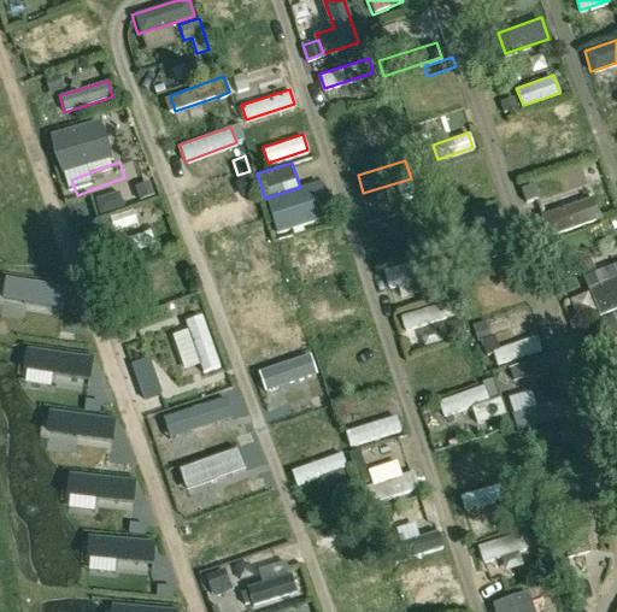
[(233,182),(239,195),(254,189),(250,176),(233,182)]
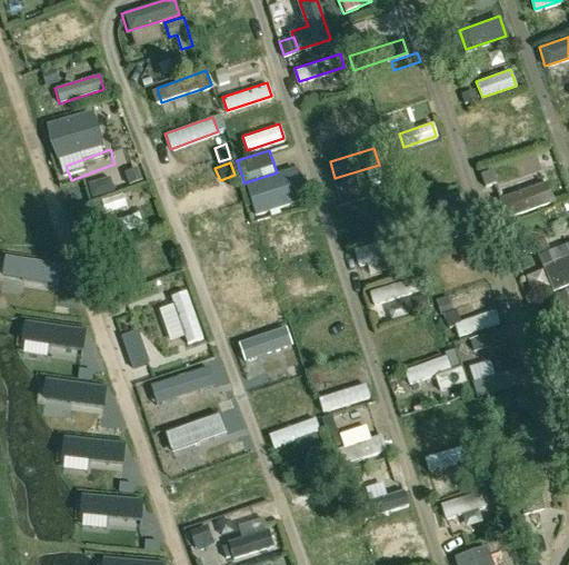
[(305,198),(295,167),(246,182),(256,214),(305,198)]
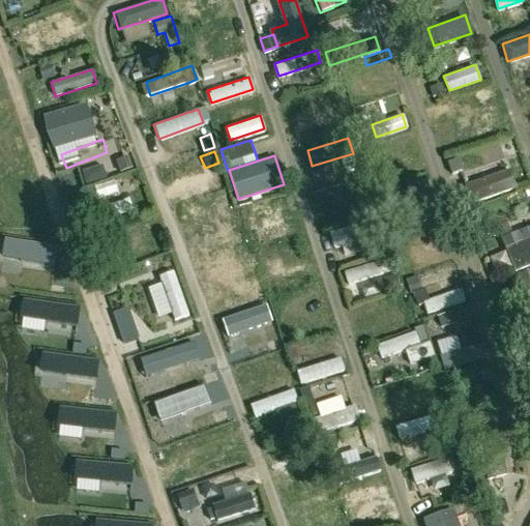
[(364,176),(361,167),(346,171),(349,181),(364,176)]
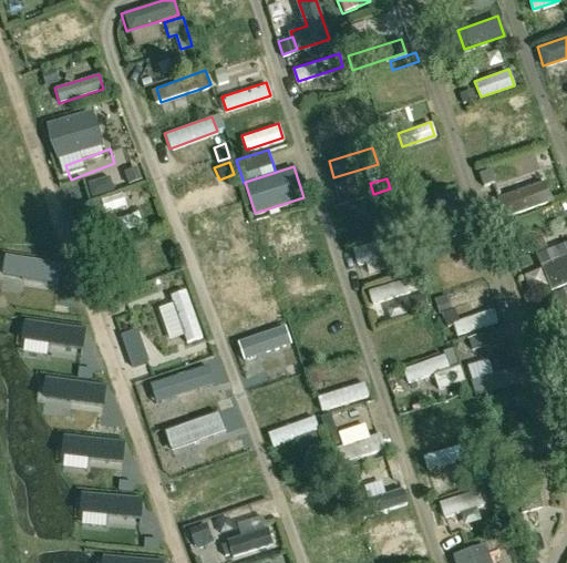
[(545,181),(494,198),(501,216),(552,198),(545,181)]
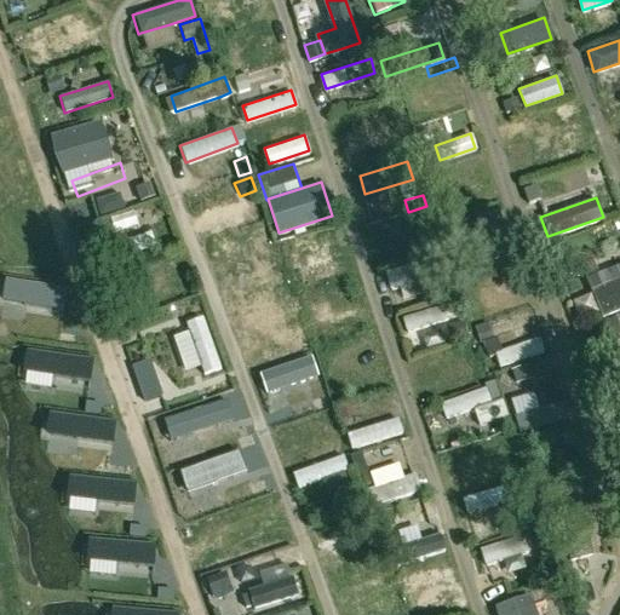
[(392,237),(411,233),(429,226),(425,212),(374,226),(379,241),(392,237)]
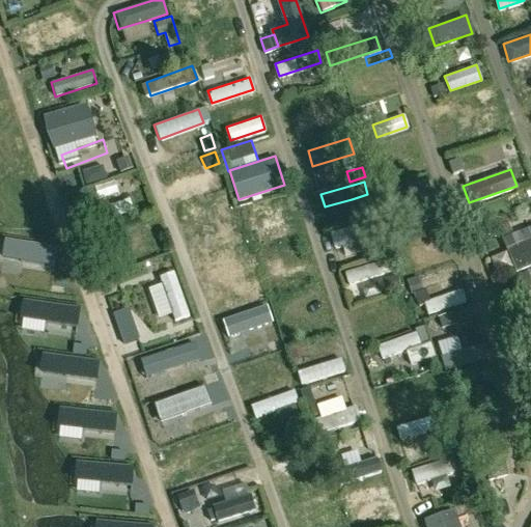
[(382,192),(387,204),(400,198),(396,187),(382,192)]
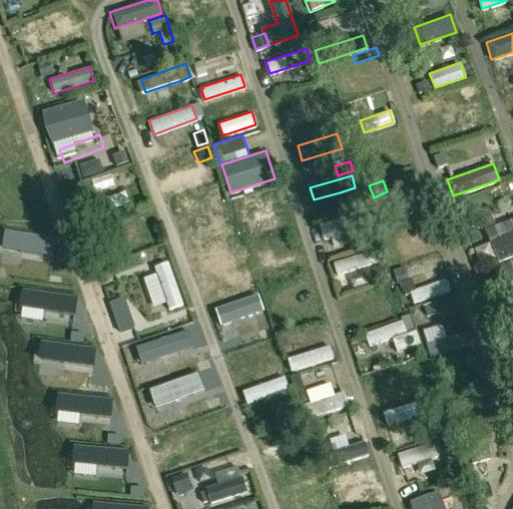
[(123,190),(93,201),(97,212),(127,201),(123,190)]
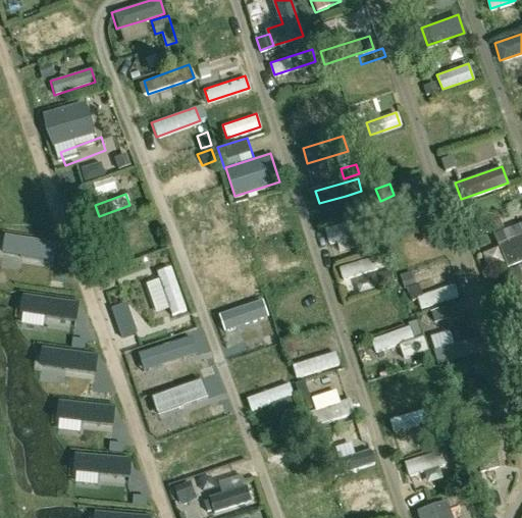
[(383,215),(388,227),(430,211),(425,199),(383,215)]
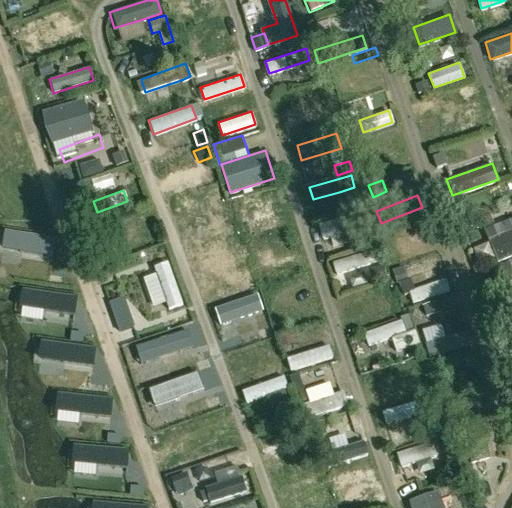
[(491,227),(503,221),(496,205),(483,210),(491,227)]
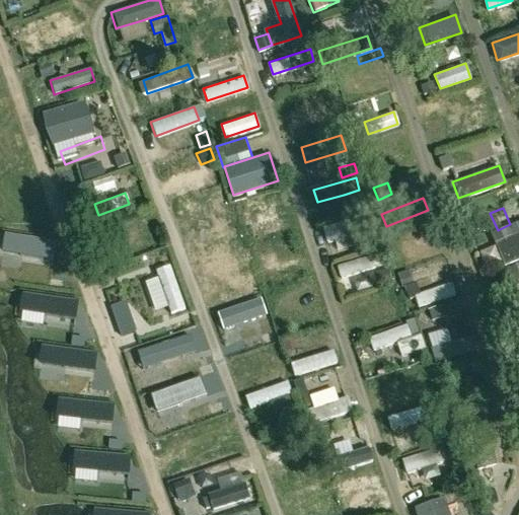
[(326,241),(370,228),(366,213),(321,227),(326,241)]
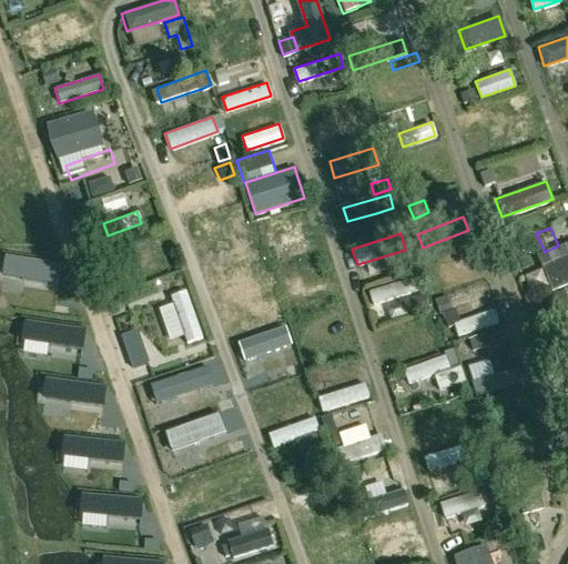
[(567,253),(540,264),(550,290),(567,282),(567,253)]
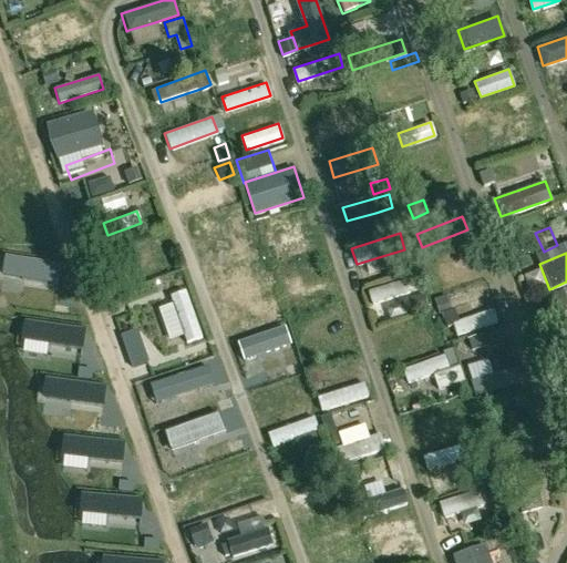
[(120,270),(124,285),(158,273),(153,258),(135,265),(132,255),(120,259),(123,269),(120,270)]
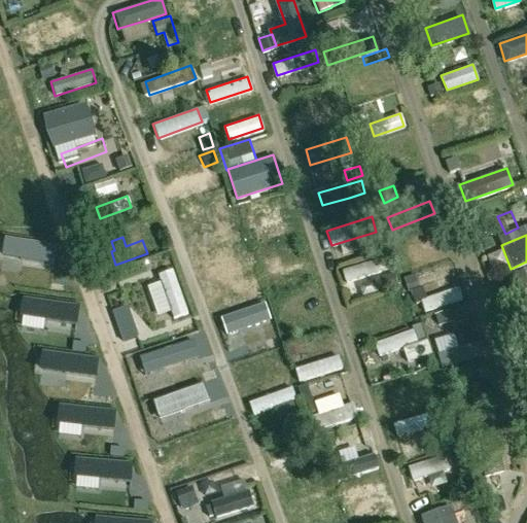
[(451,256),(445,239),(397,255),(403,273),(451,256)]
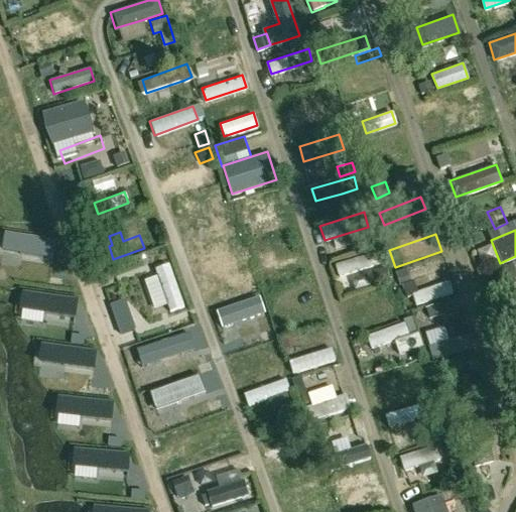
[(369,253),(335,263),(339,275),(373,264),(369,253)]
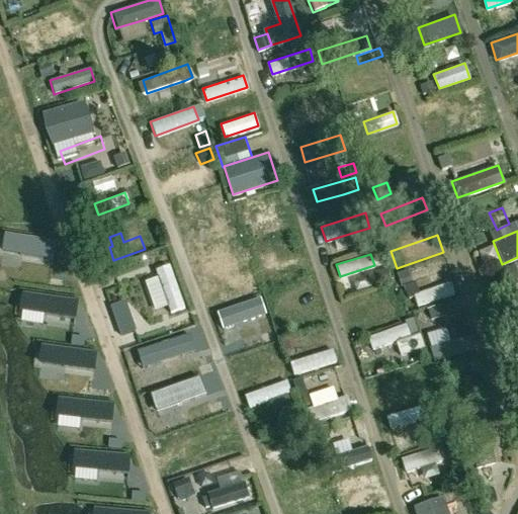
[(157,273),(145,277),(154,308),(167,304),(170,312),(185,308),(169,262),(155,267),(157,273)]
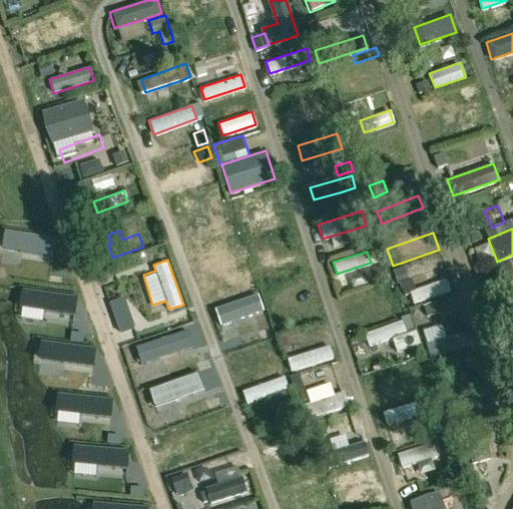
[(408,279),(404,267),(394,271),(398,282),(408,279)]
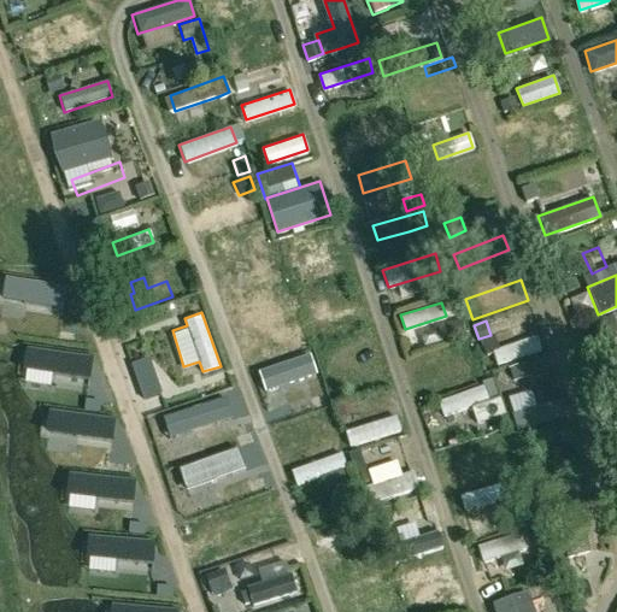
[(535,335),(494,348),(499,363),(540,348),(535,335)]
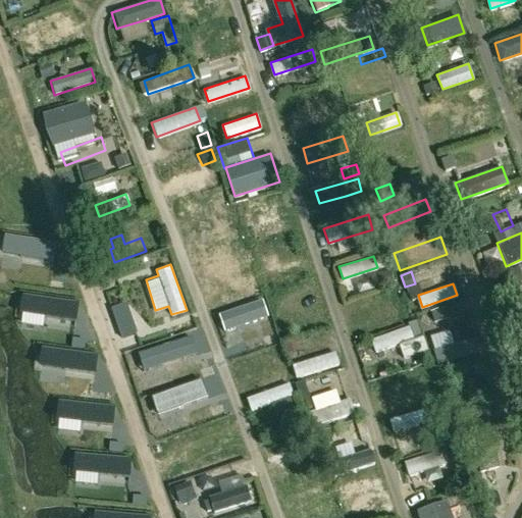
[(123,333),(138,328),(128,300),(113,305),(123,333)]
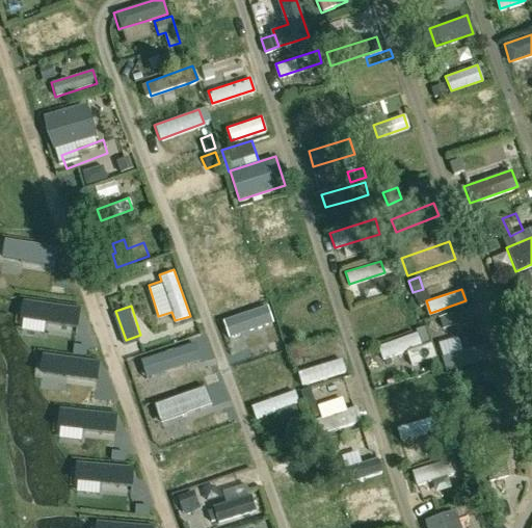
[(265,327),(258,306),(223,318),(228,330),(244,324),(248,334),(265,327)]
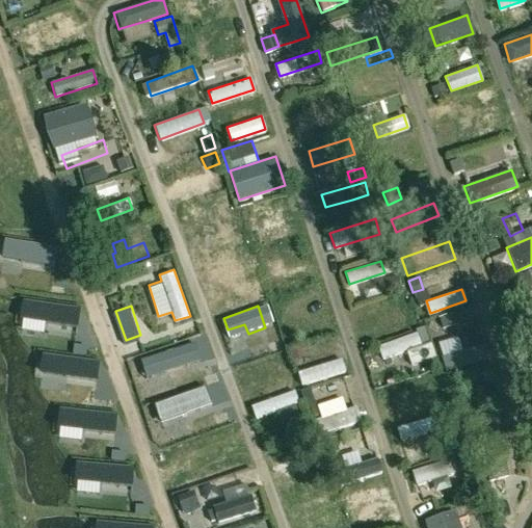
[(447,314),(433,318),(437,331),(451,326),(447,314)]
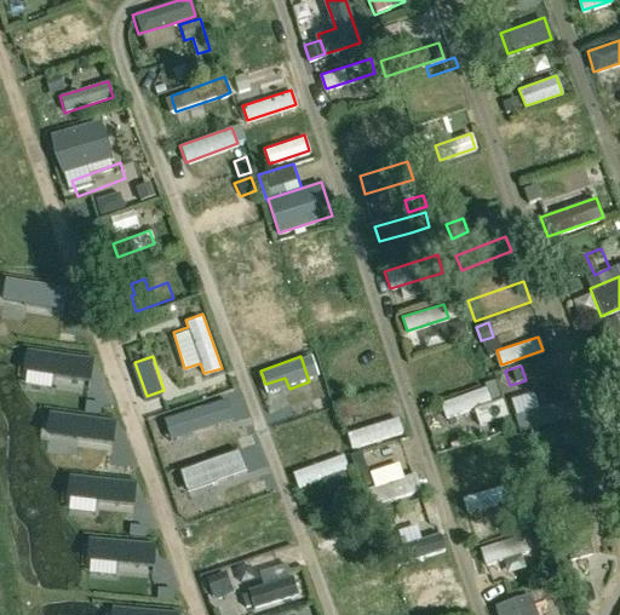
[(475,408),(480,424),(506,413),(500,398),(492,402),(487,388),(487,386),(440,403),(446,418),(475,408)]
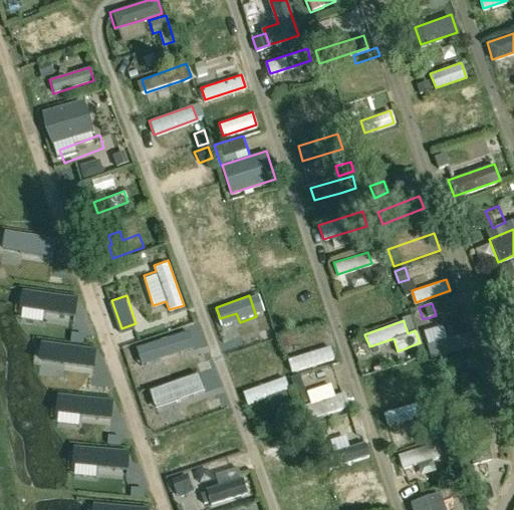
[(291,332),(277,337),(280,347),(295,342),(291,332)]
